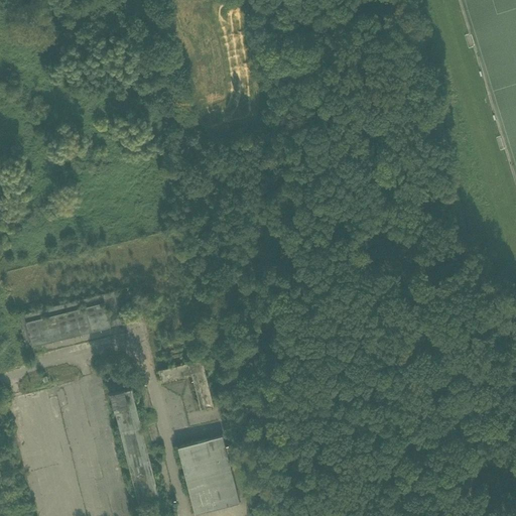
[(18,314),(26,347),(31,346),(110,327),(110,326),(123,323),(115,290),(18,314)]
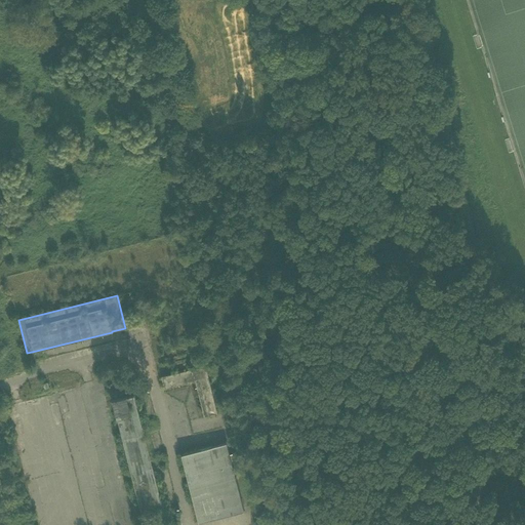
[(146,316),(148,324),(154,323),(152,314),(146,316)]
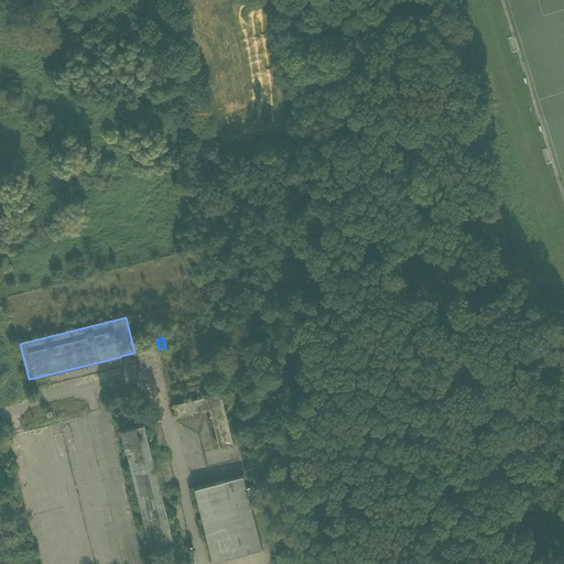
[(209,409),(218,448),(232,444),(220,393),(172,404),(175,418),(209,409)]
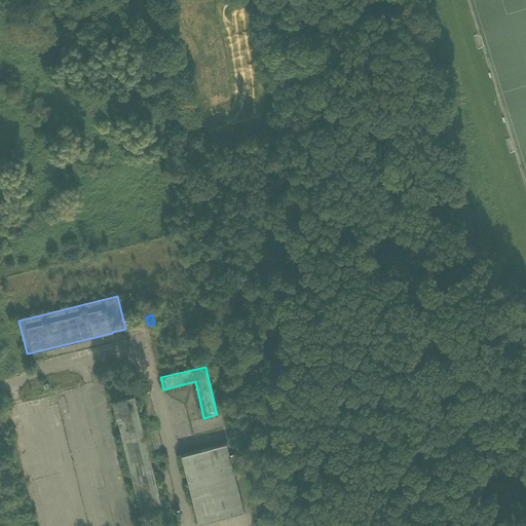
[(112,401),(141,514),(162,509),(134,396),(112,401)]
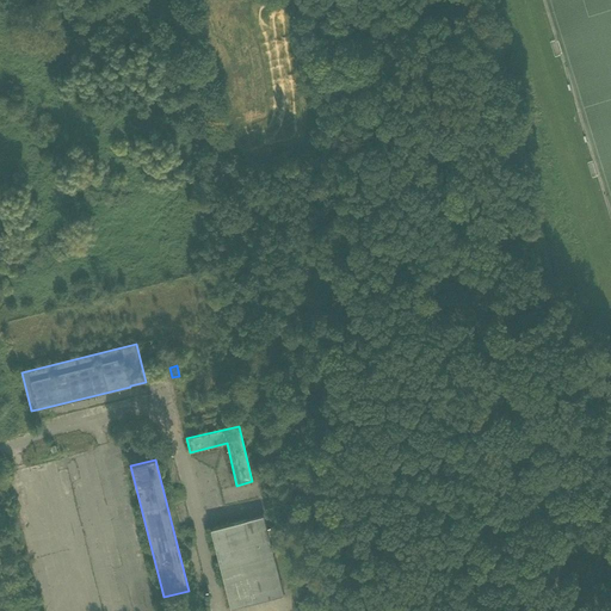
[(210,529),(229,609),(284,594),(269,536),(275,535),(273,528),(267,529),(264,516),(210,529)]
